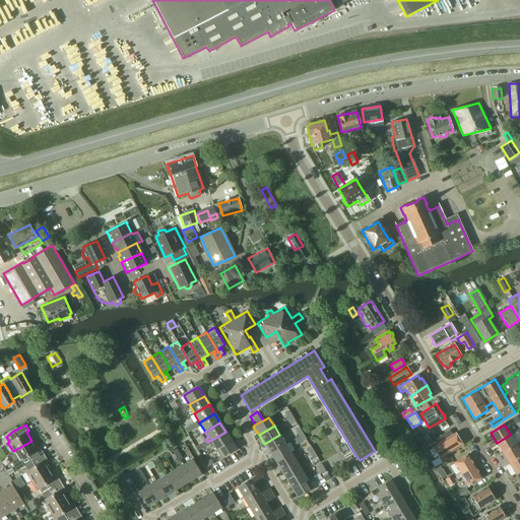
[(433,447),(440,458),(442,462),(447,459),(445,455),(462,445),(455,434),(452,435),(450,430),(436,439),(439,443),(433,447)]
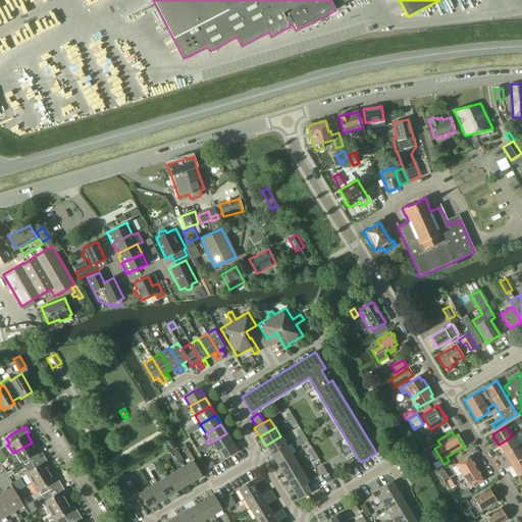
[(211,442),(216,452),(231,442),(226,433),(211,442)]
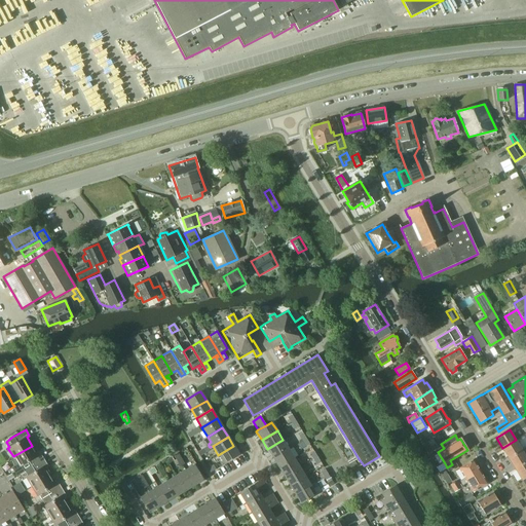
[(283,440),(267,449),(273,458),(289,449),(283,440)]
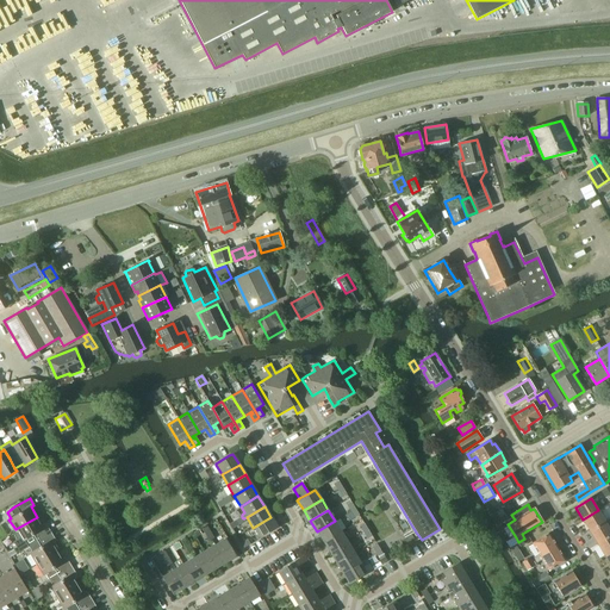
[(583,520),(590,531),(605,522),(598,510),(583,520)]
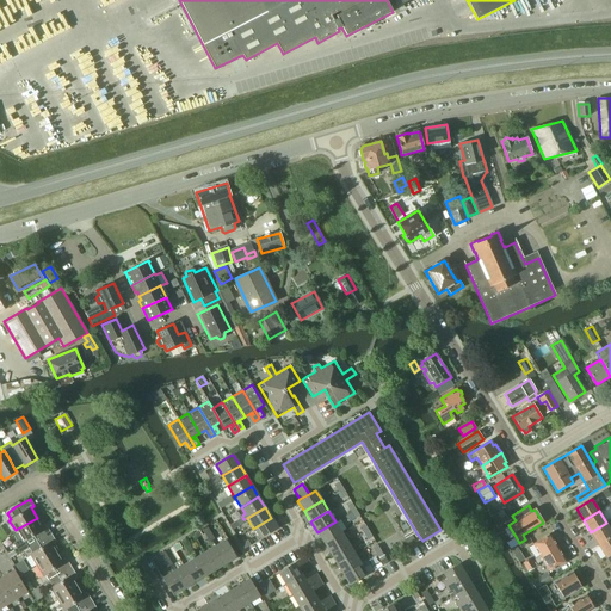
[(494,522),(498,528),(508,520),(506,514),(499,519),(494,522)]
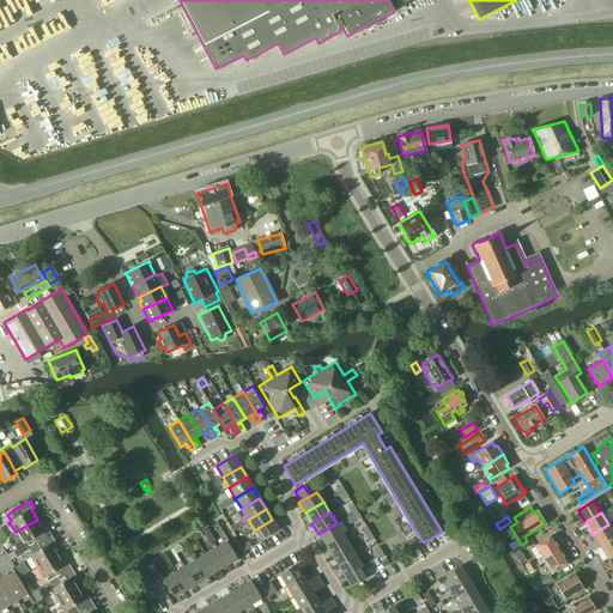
[(13,545),(19,554),(50,535),(47,528),(43,530),(37,520),(16,532),(16,533),(12,535),(17,542),(13,545)]
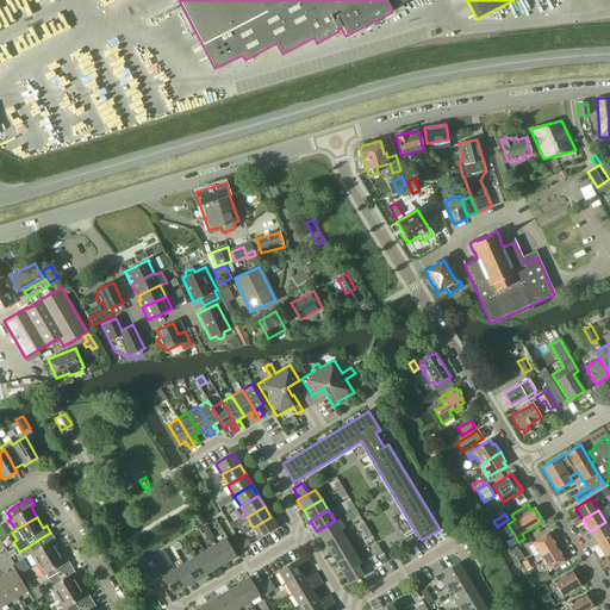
[(271,517),(253,528),(260,537),(277,528),(271,517)]
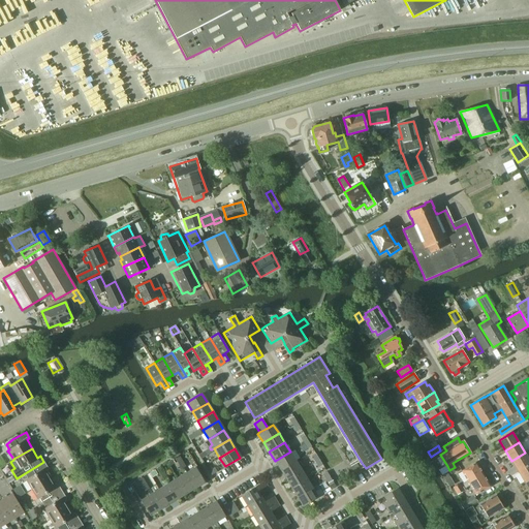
[(290,452),(275,461),(280,470),(296,461),(290,452)]
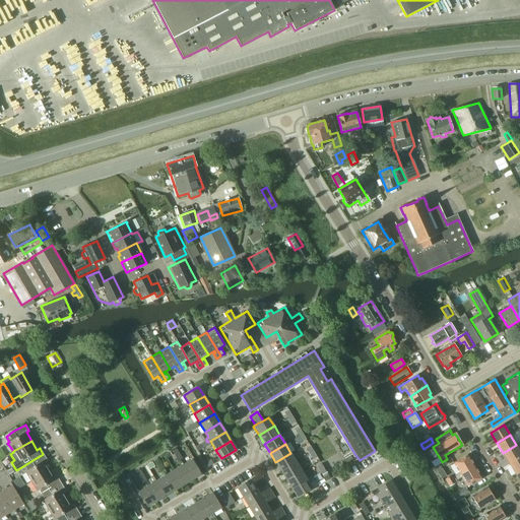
[(503,453),(510,463),(519,456),(519,451),(516,445),(503,453)]
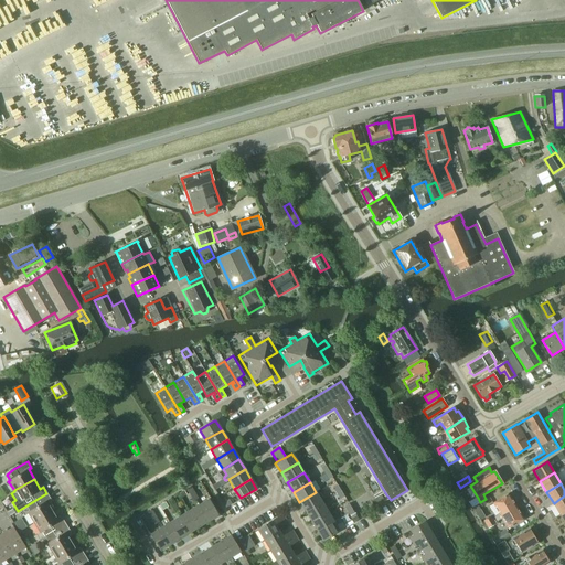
[(316,492),(299,502),(305,512),(321,502),(316,492)]
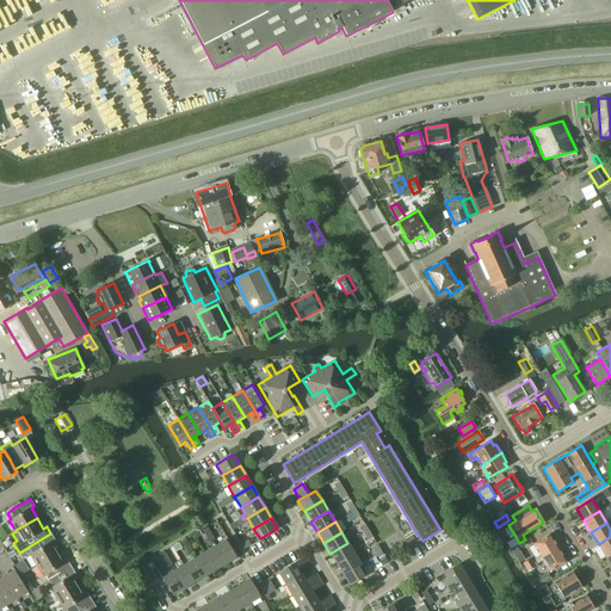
[(30,554),(36,565),(57,553),(51,542),(55,539),(50,534),(19,553),(28,548),(31,553),(30,554)]
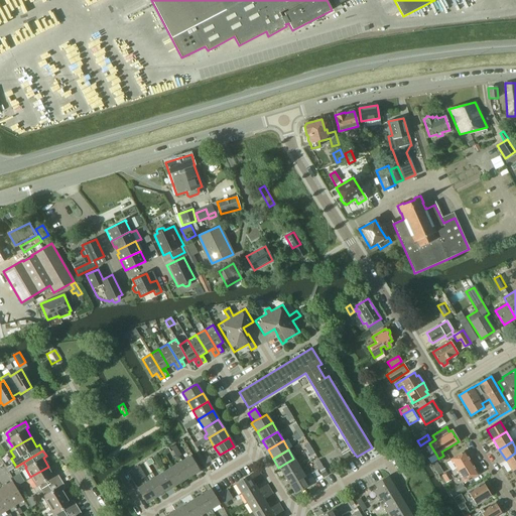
[(452,472),(453,474),(472,463),(465,452),(450,460),(456,469),(452,472)]
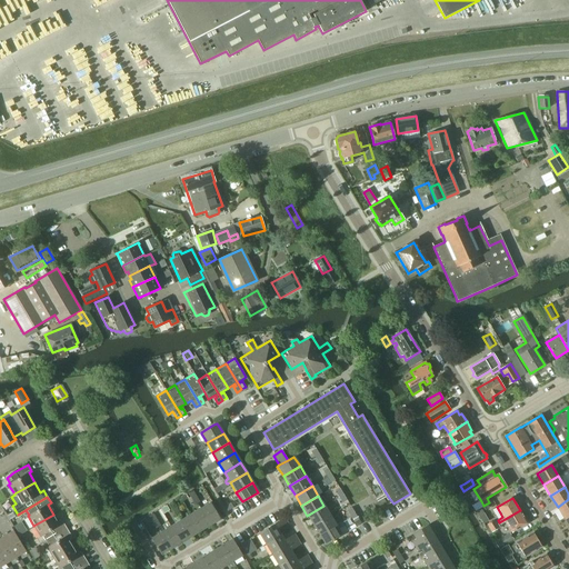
[(383,499),(373,505),(378,512),(388,507),(383,499)]
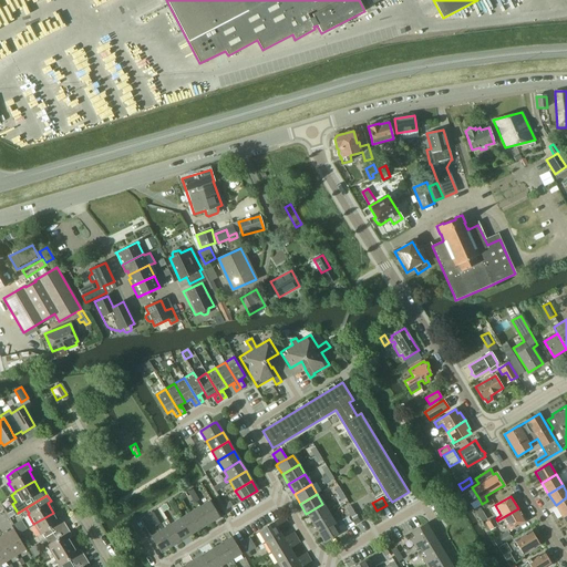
[(566,497),(556,505),(563,516),(566,513),(566,497)]
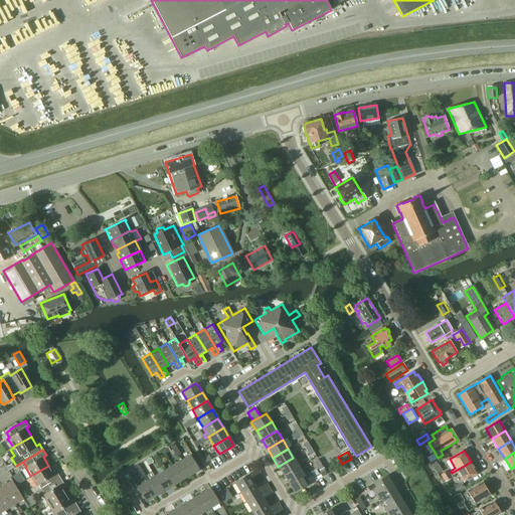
[(190,455),(181,461),(190,475),(199,470),(190,455)]
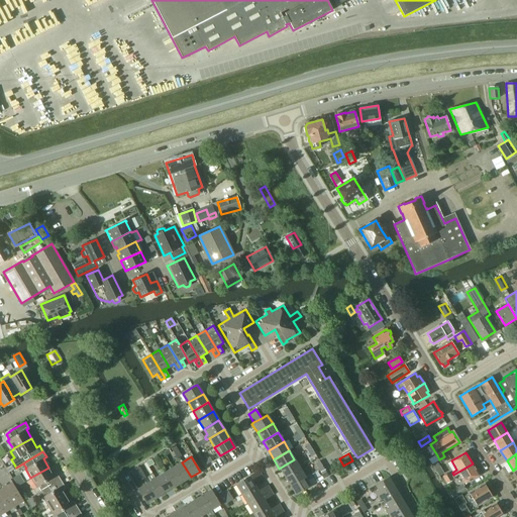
[(294,459),(279,469),(285,478),(300,469),(294,459)]
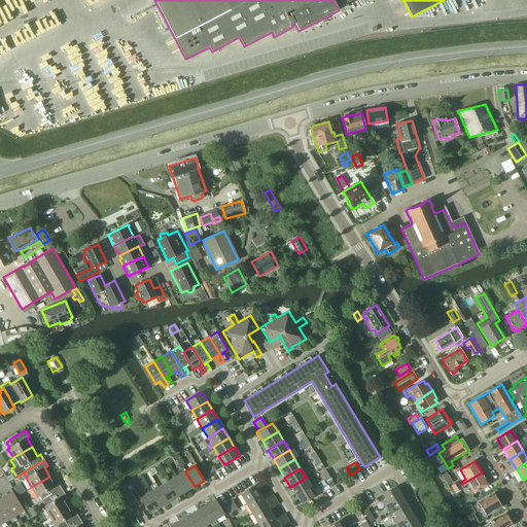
[(185,471),(176,477),(184,491),(185,491),(195,486),(185,471)]
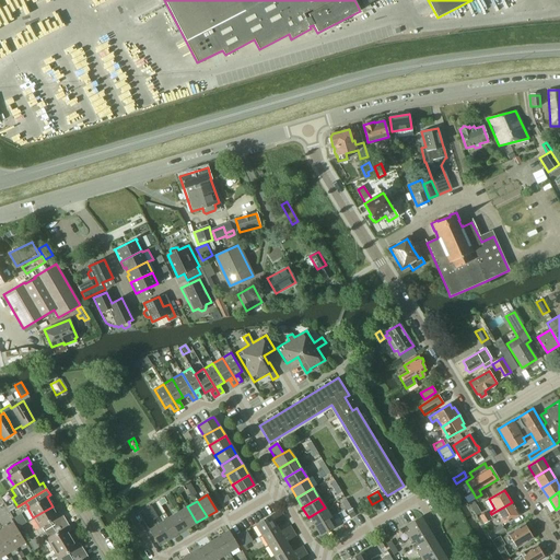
[(512,502),(491,514),(492,516),(498,513),(503,524),(520,514),(512,502)]
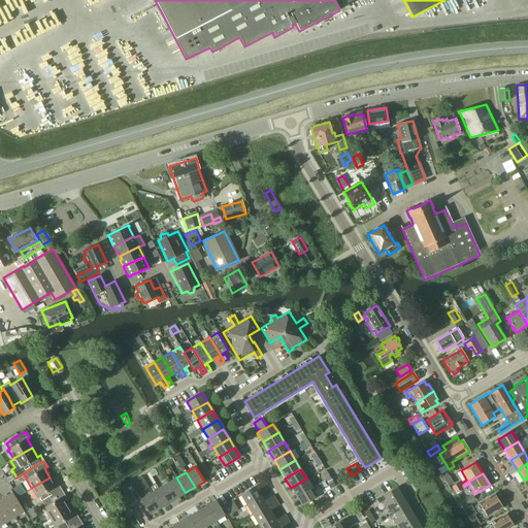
[(38,497),(41,502),(61,490),(58,484),(55,486),(50,477),(31,488),(37,498),(38,497)]
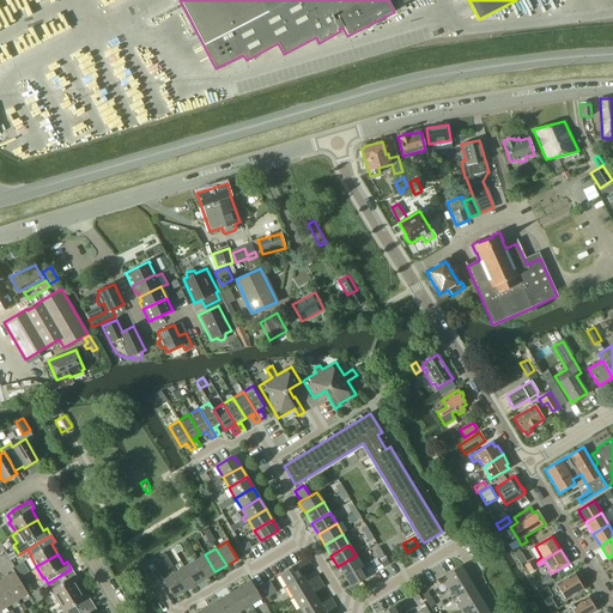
[(205,554),(194,560),(205,577),(205,578),(216,571),(214,571),(205,554)]
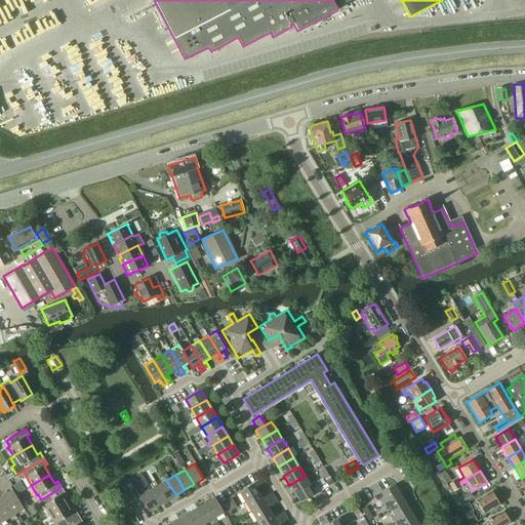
[(305,476),(289,485),(294,494),(310,484),(305,476)]
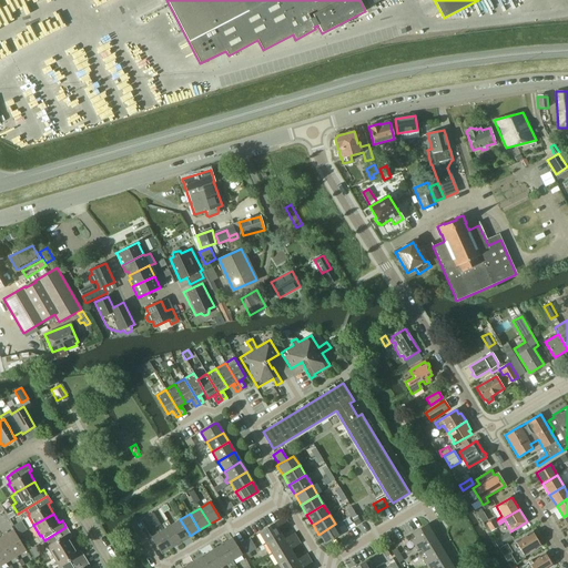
[(259,533),(265,544),(281,534),(277,528),(287,523),(284,517),(259,533)]
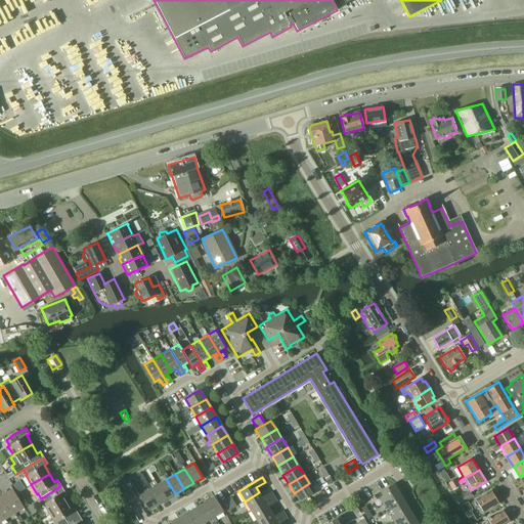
[(166,479),(157,485),(166,498),(166,499),(175,494),(175,493),(166,479)]
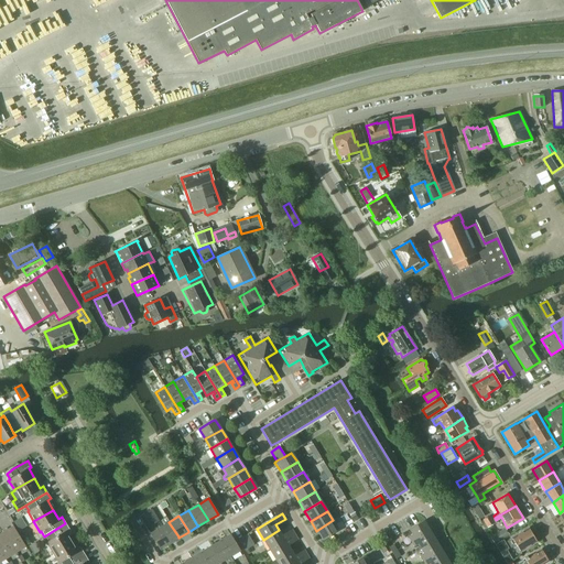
[(333,520),(316,531),(322,540),(323,540),(338,530),(333,520)]
